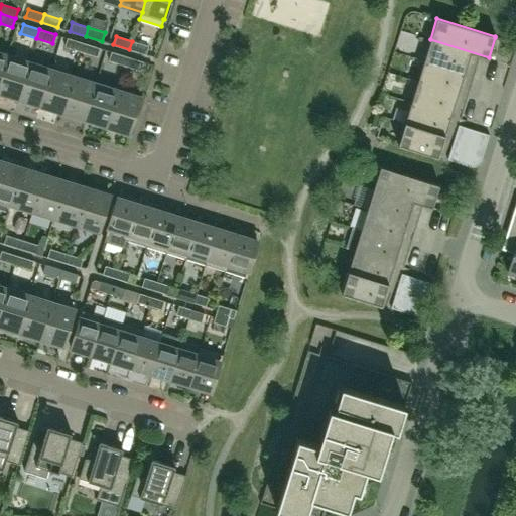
[(81,51),(84,43),(67,38),(65,46),(81,51)]
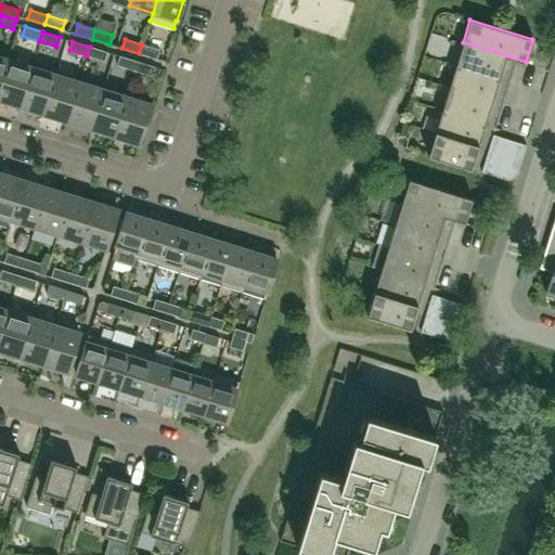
[(499,78),(506,57),(516,61),(526,63),(526,62),(463,42),(455,65),(499,78)]
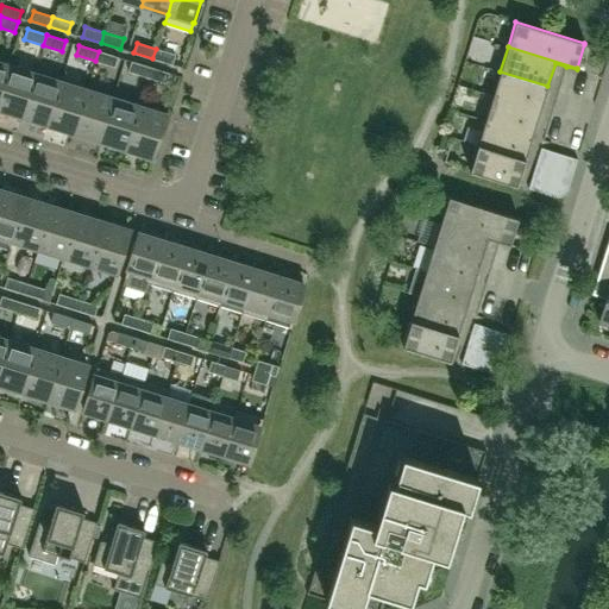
[(171,64),(175,55),(156,49),(152,58),(171,64)]
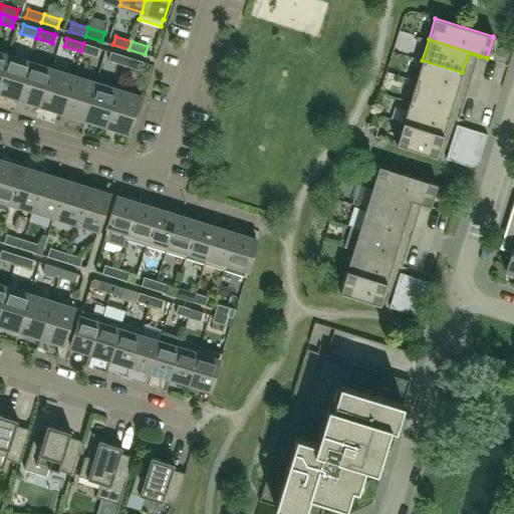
[(96,56),(99,48),(83,43),(80,51),(96,56)]
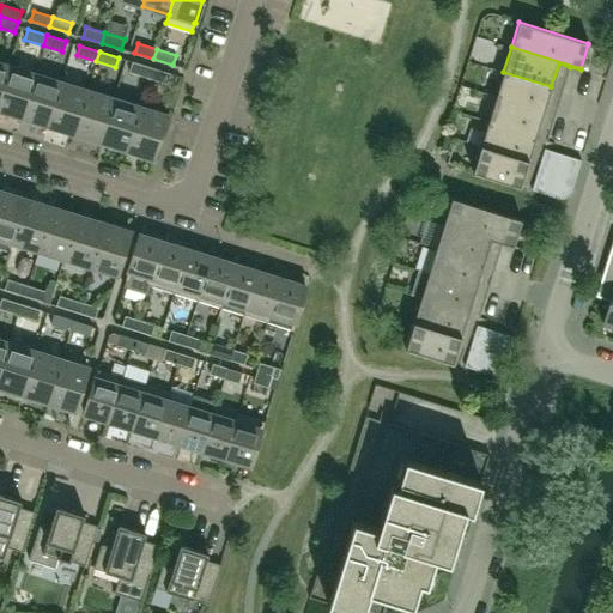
[(149,78),(151,67),(132,61),(128,72),(149,78)]
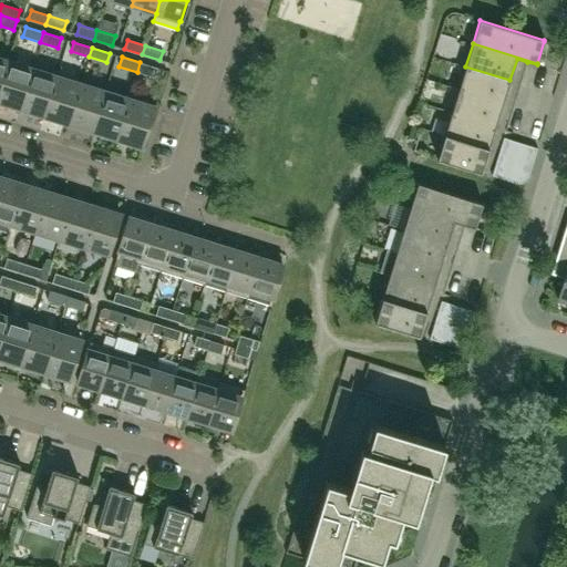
[(0,102),(20,109),(32,68),(8,60),(0,85),(0,102)]
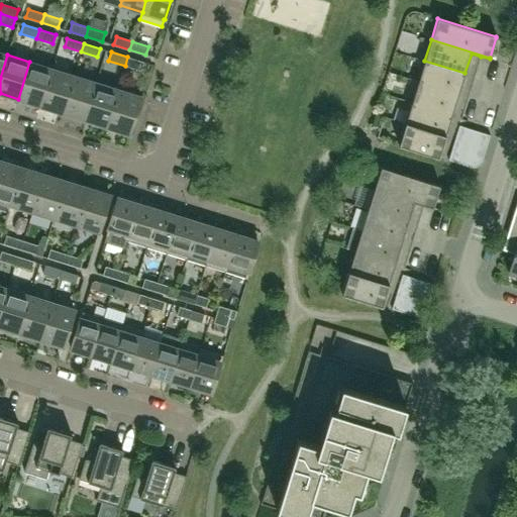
[(141,71),(143,62),(127,57),(125,66),(141,71)]
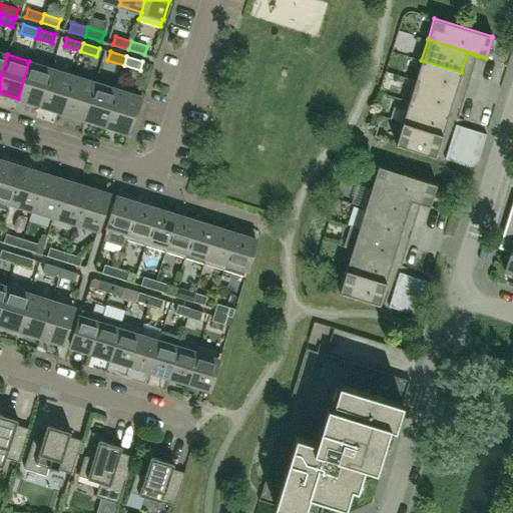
[(455,93),(461,72),(421,60),(415,81),(455,93)]
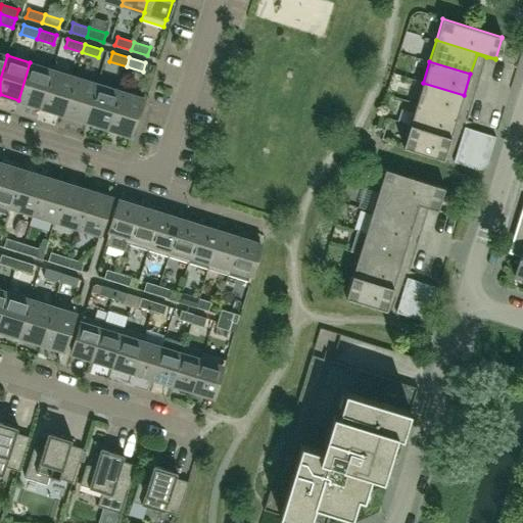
[(41,107),(52,69),(30,62),(18,100),(41,107)]
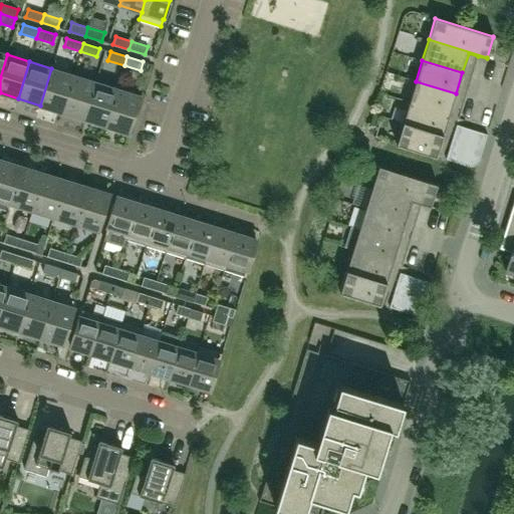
[(61,112),(73,75),(51,68),(40,105),(61,112)]
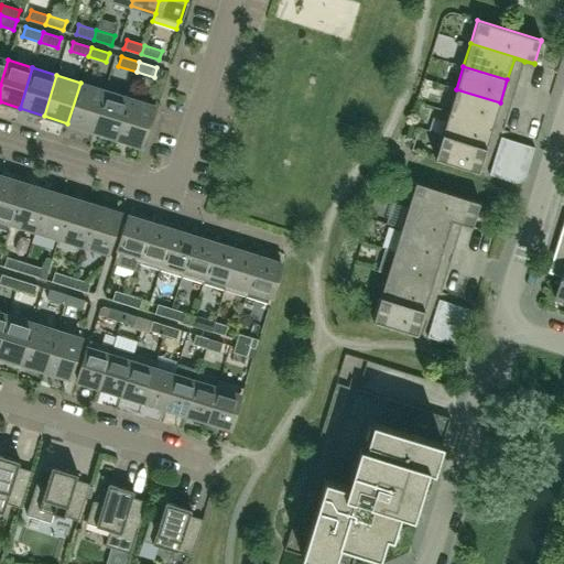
[(91,130),(105,90),(80,83),(67,123),(91,130)]
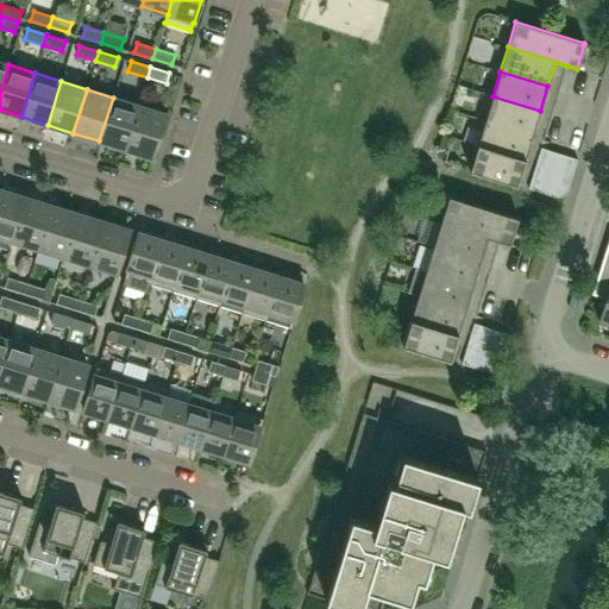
[(532,136),(540,111),(493,96),(484,120),(532,136)]
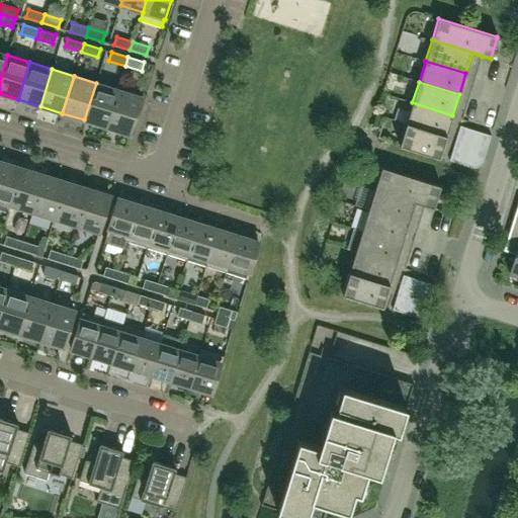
[(106,126),(118,89),(96,83),(84,119),(106,126)]
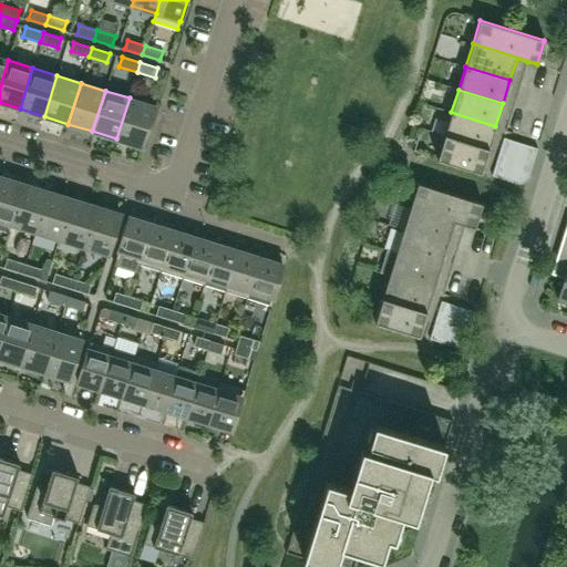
[(148,126),(154,106),(130,98),(116,138),(142,146),(147,126),(148,126)]
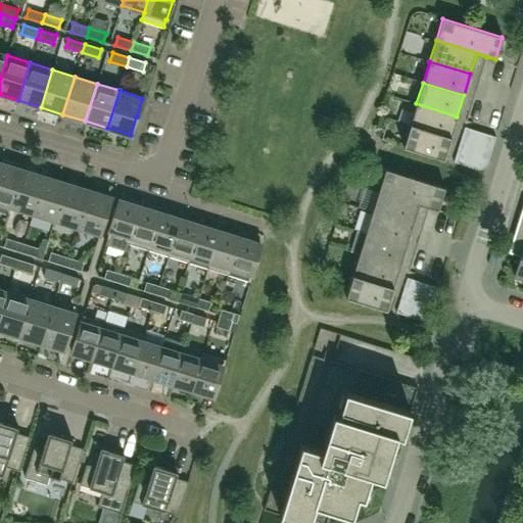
[(450,137),(457,116),(416,103),(410,125),(450,137)]
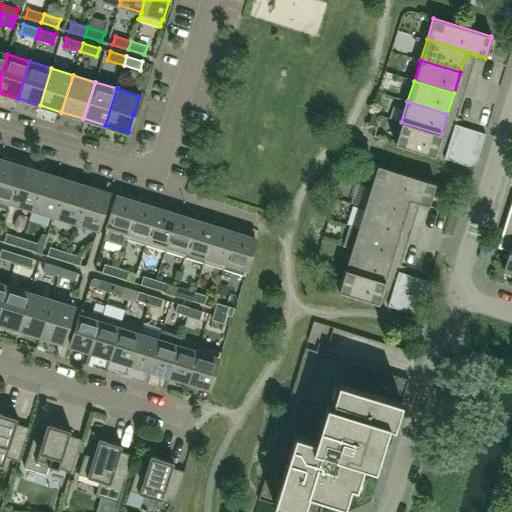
[(434,156),(441,134),(401,122),(394,143),(434,156)]
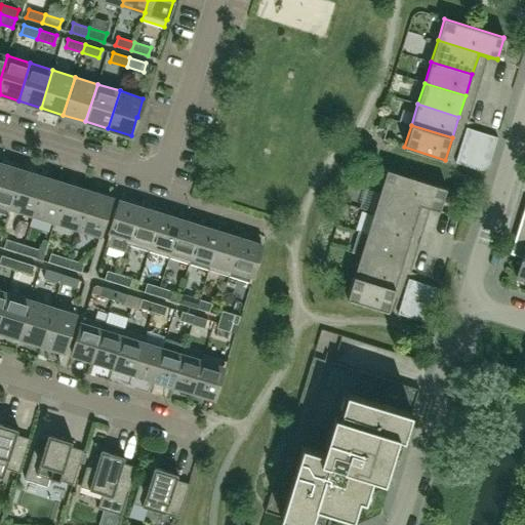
[(477,142),(480,131),(467,127),(462,137),(477,142)]
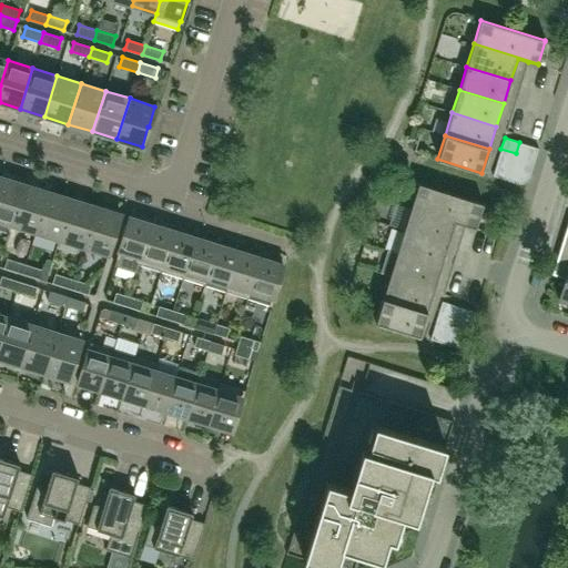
[(535,160),(538,149),(524,144),(520,155),(535,160)]
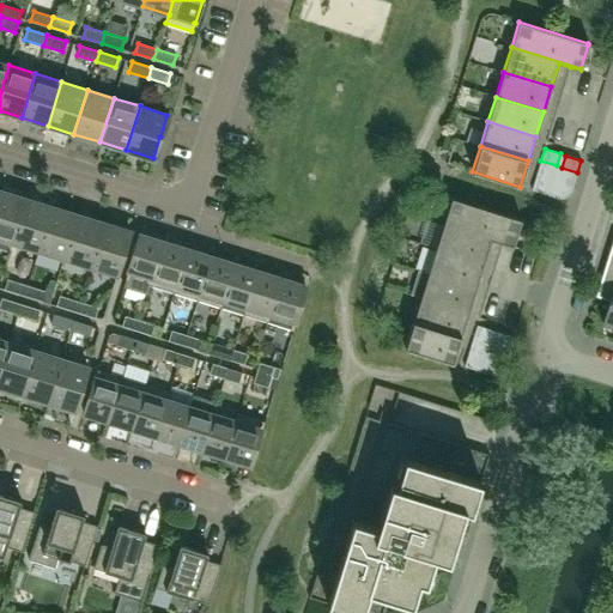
[(553,177),(557,165),(540,161),(536,173),(553,177)]
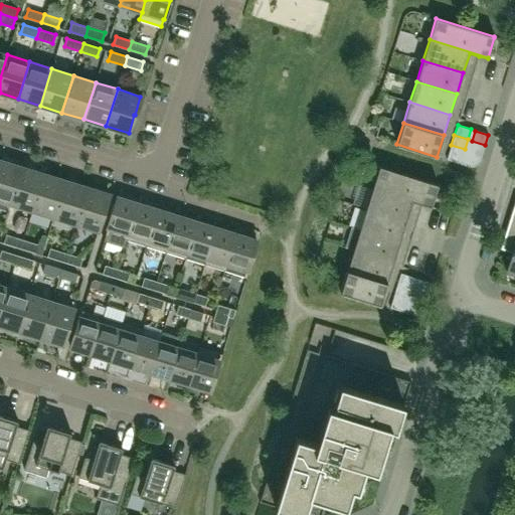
[(482,154),(485,145),(472,141),(469,150),(482,154)]
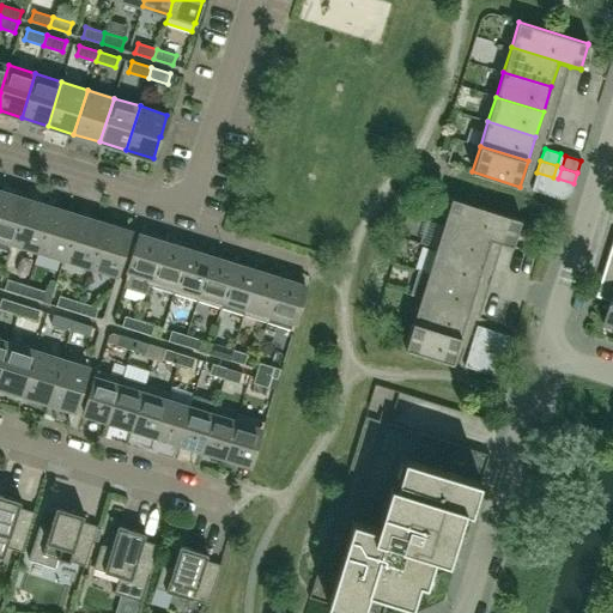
[(551,186),(553,177),(536,173),(532,190),(547,195),(551,186)]
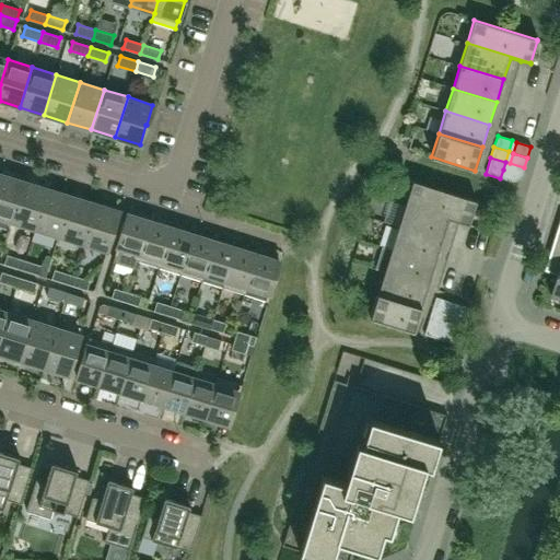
[(522,175),(522,174),(524,167),(510,163),(508,171),(503,170),(500,178),(510,181),(512,182),(514,181),(515,181),(516,179),(520,178),(520,177),(521,176),(522,175)]
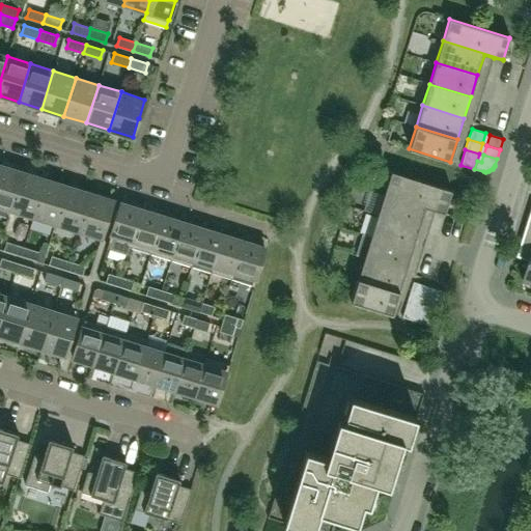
[(0,206),(9,210),(22,171),(0,164),(0,206)]
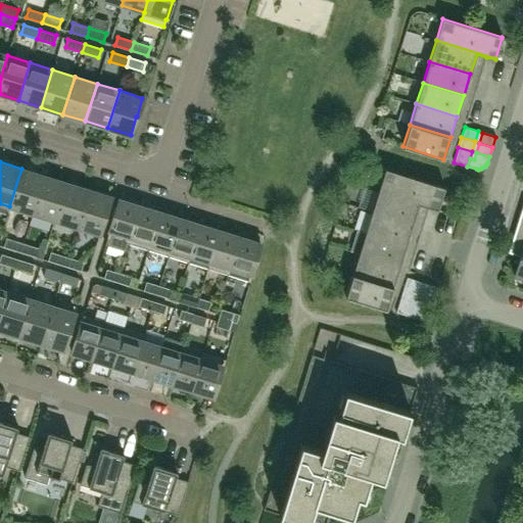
[(32,214),(44,176),(21,169),(9,206),(32,214)]
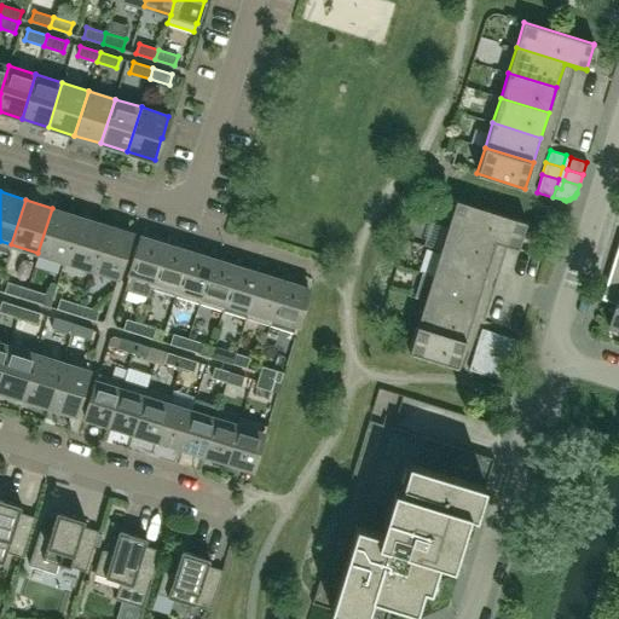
[(519,248),(526,223),(526,221),(456,200),(447,225),(519,248)]
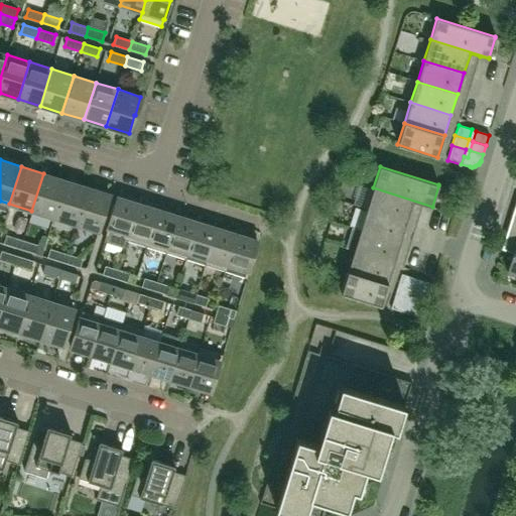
[(53,218),(65,180),(43,173),(31,211),(53,218)]
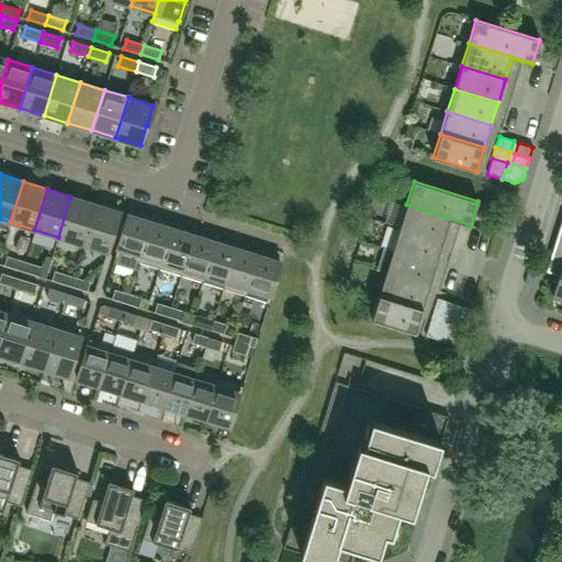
[(82,244),(94,204),(70,197),(58,237),(82,244)]
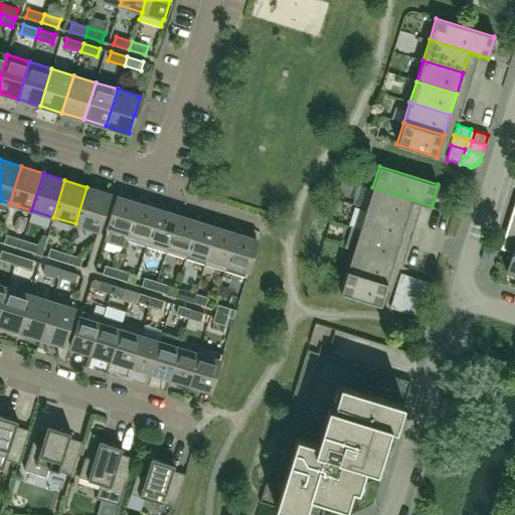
[(98,230),(110,194),(87,187),(75,223),(98,230)]
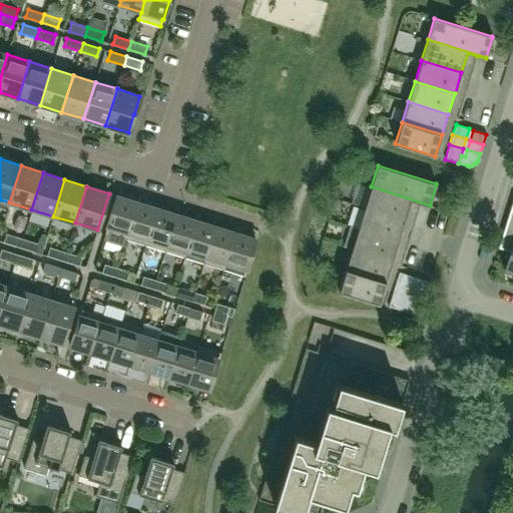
[(405,220),(411,200),(421,203),(430,205),(371,186),(365,207),(405,220)]
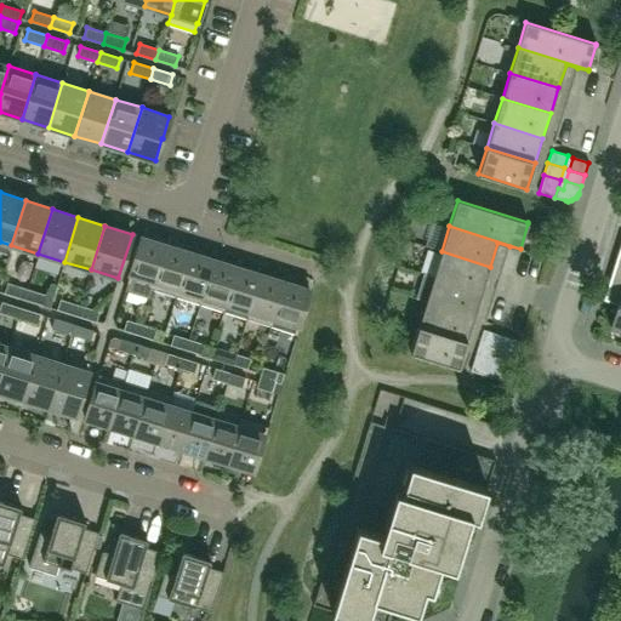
[(152,289),(166,244),(141,237),(127,281),(152,289)]
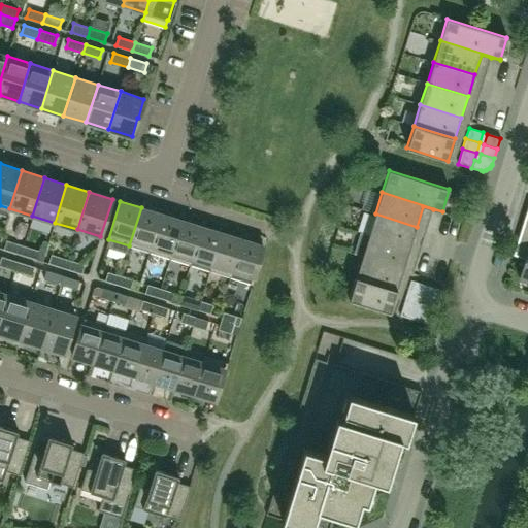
[(519,278),(527,281),(527,205),(513,255),(525,259),(519,278)]
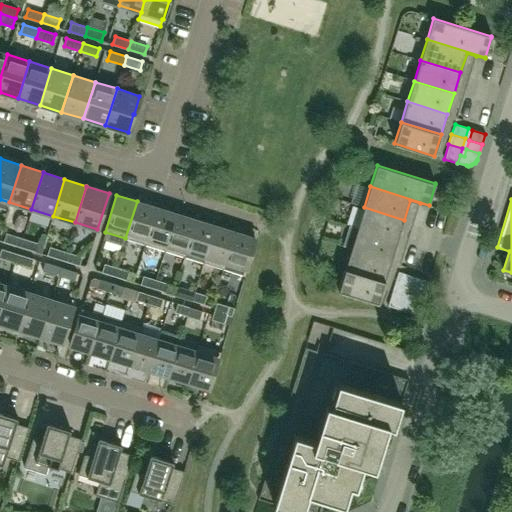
[(145,244),(156,208),(137,201),(125,238),(145,244)]
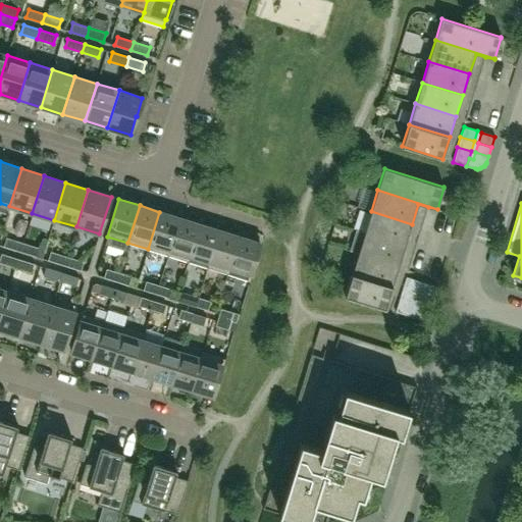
[(406,245),(412,224),(371,211),(365,232),(406,245)]
